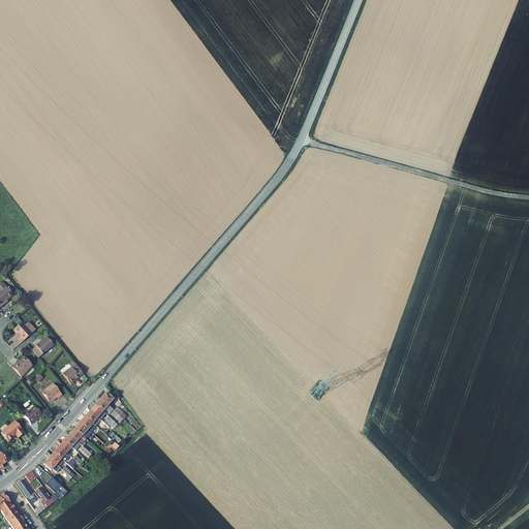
[(0,307),(6,303),(5,302),(12,296),(3,284),(2,284),(1,284),(0,283),(0,307)]
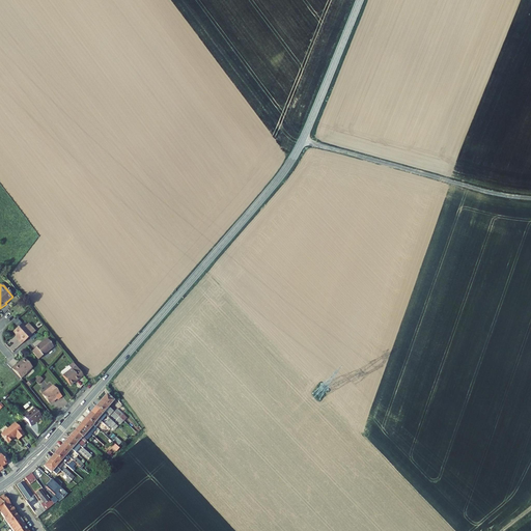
[(14,332),(19,337),(17,339),(22,344),(32,335),(22,324),(14,332)]
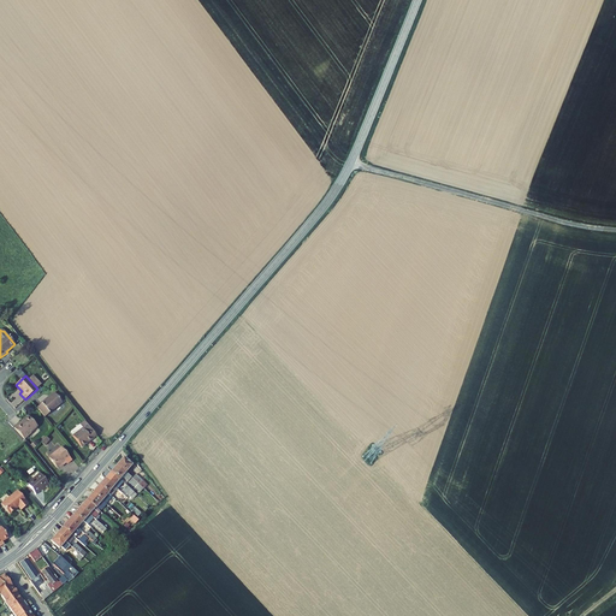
[(45,418),(63,403),(54,394),(47,400),(46,400),(41,403),(37,408),(45,418)]
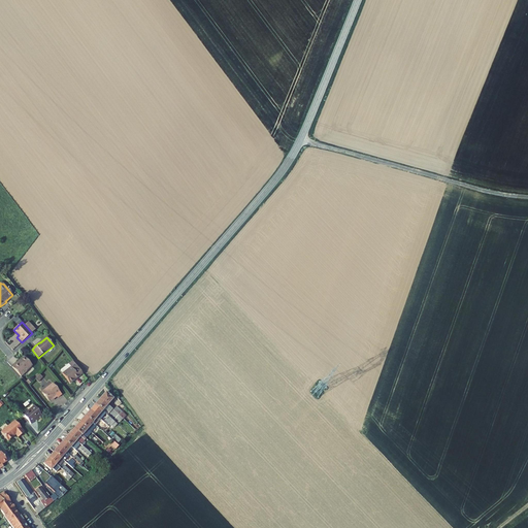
[(26,371),(32,366),(24,357),(19,362),(18,362),(11,366),(22,376),(27,371),(26,371)]
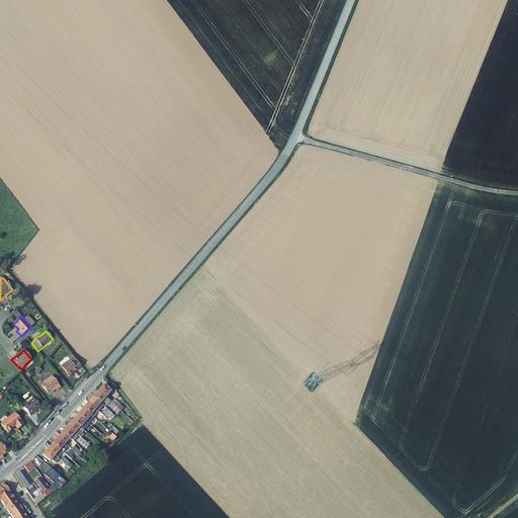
[(68,375),(73,371),(74,372),(77,370),(76,369),(80,366),(72,355),(68,358),(70,360),(61,366),(68,375)]
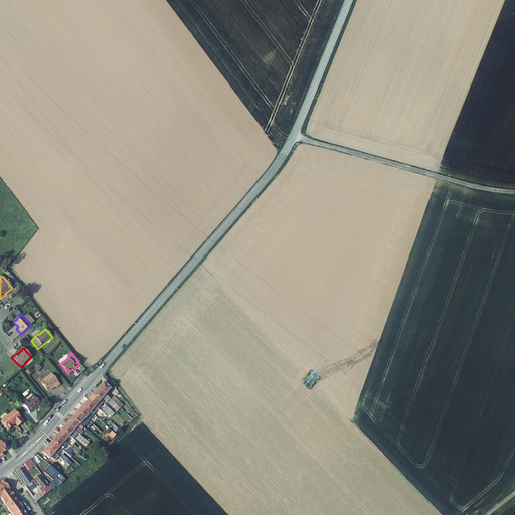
[(60,364),(69,358),(67,356),(66,355),(58,361),(58,363),(59,365),(60,364)]
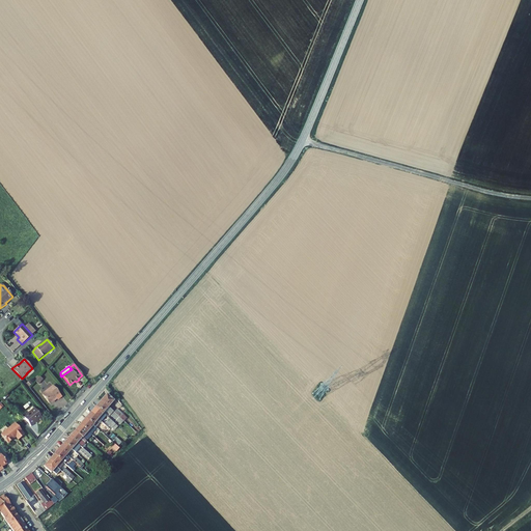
[(49,403),(56,398),(58,400),(62,397),(53,386),(49,389),(50,390),(43,395),(49,403)]
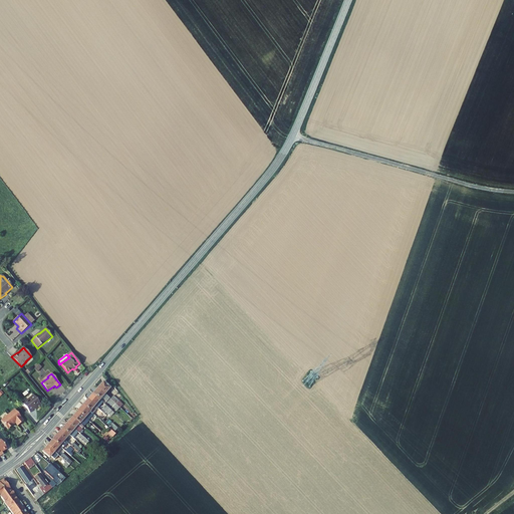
[(102,381),(97,388),(104,394),(109,389),(102,381)]
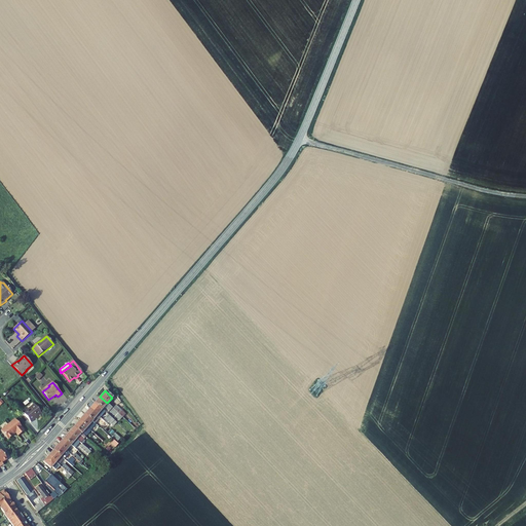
[(102,409),(104,407),(109,411),(112,408),(107,403),(100,397),(95,403),(102,409)]
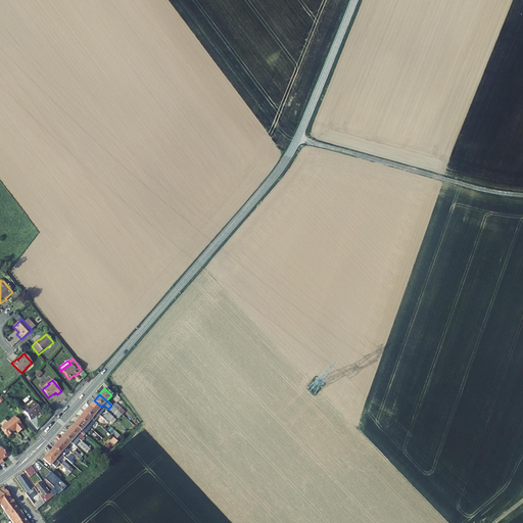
[(101,407),(94,400),(89,407),(99,415),(104,410),(101,407)]
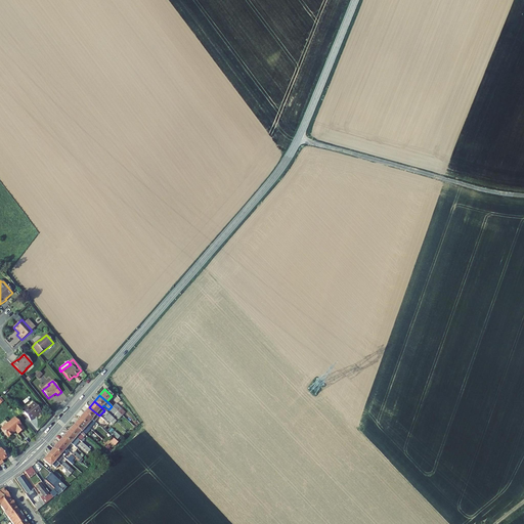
[(30,420),(35,417),(36,418),(42,413),(35,403),(27,408),(26,407),(22,410),(30,420)]
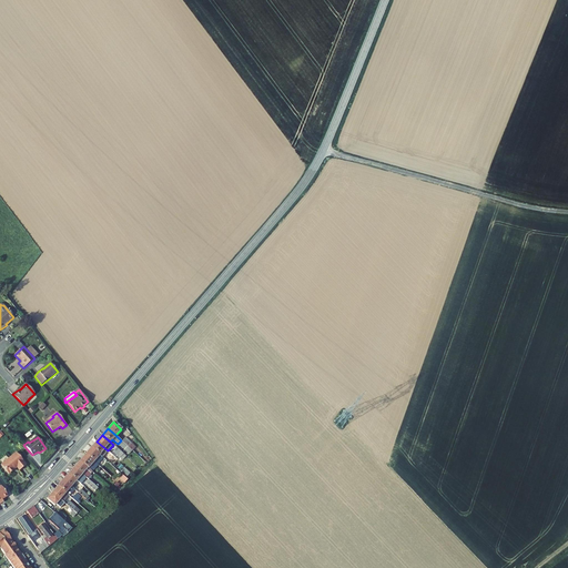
[(125,437),(122,440),(132,450),(135,447),(125,437)]
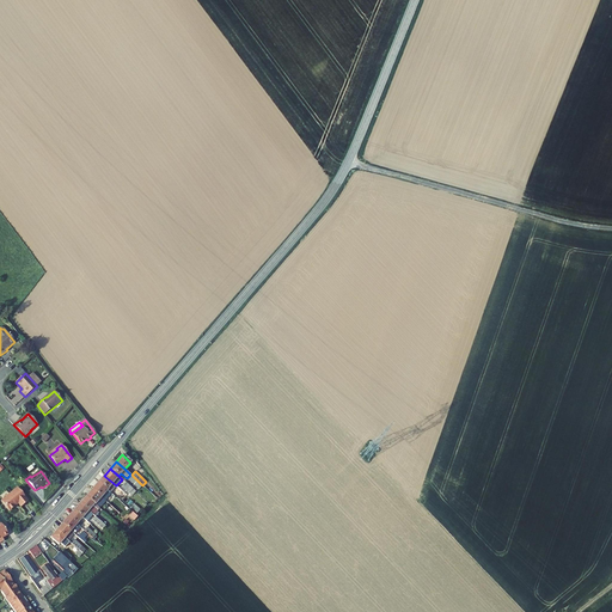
[(128,478),(139,490),(142,485),(132,475),(128,478)]
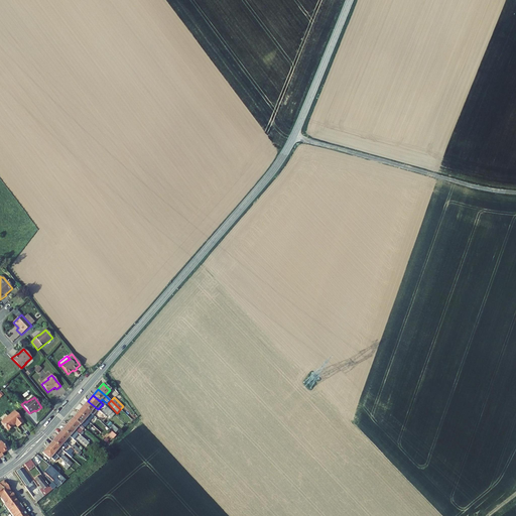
[(98,409),(88,401),(83,406),(91,413),(94,415),(98,409)]
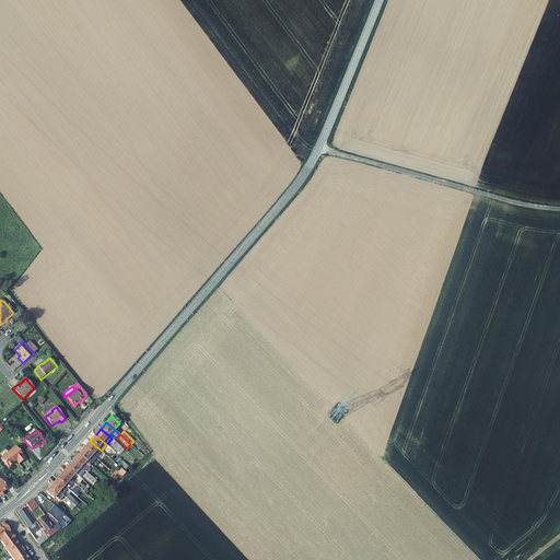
[(98,448),(90,441),(84,447),(96,458),(100,454),(96,451),(98,448)]
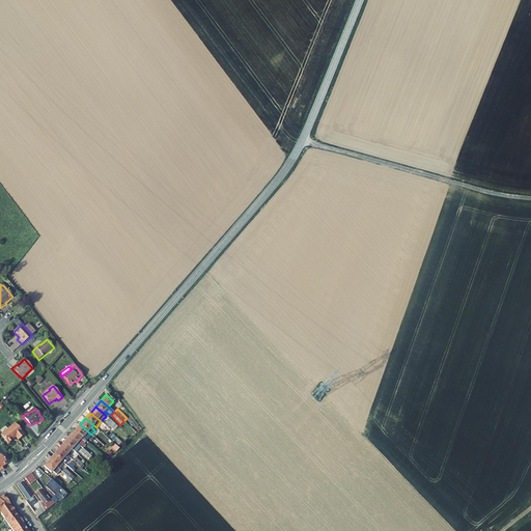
[(115,424),(109,418),(105,422),(112,428),(115,424)]
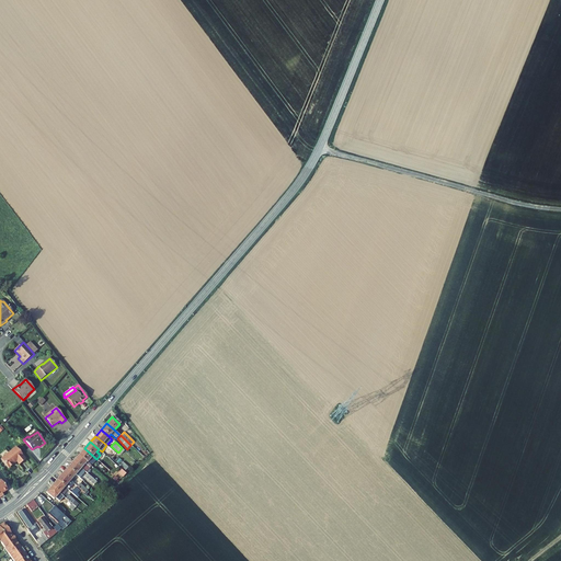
[(9,469),(14,464),(13,462),(15,461),(16,462),(19,466),(25,459),(15,447),(1,459),(9,469)]
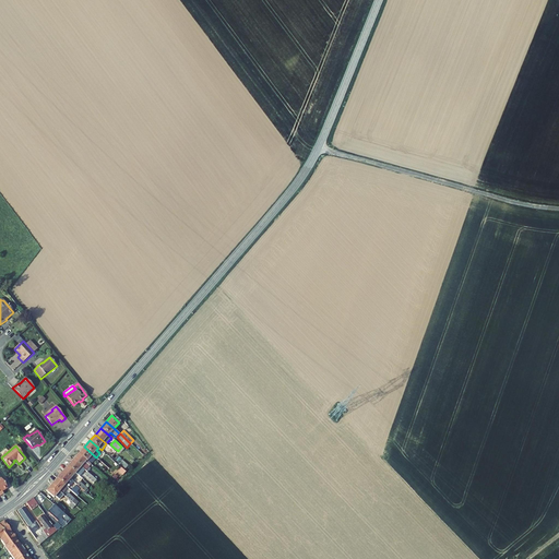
[(96,458),(84,447),(79,454),(86,461),(91,465),(94,461),(106,473),(109,470),(98,460),(96,458)]
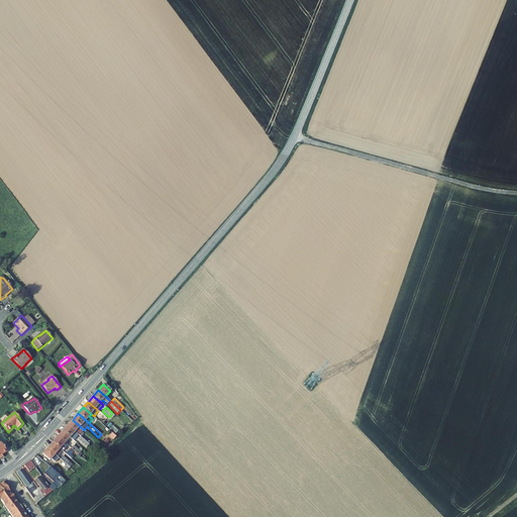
[(92,419),(99,425),(101,423),(94,417),(92,419)]
